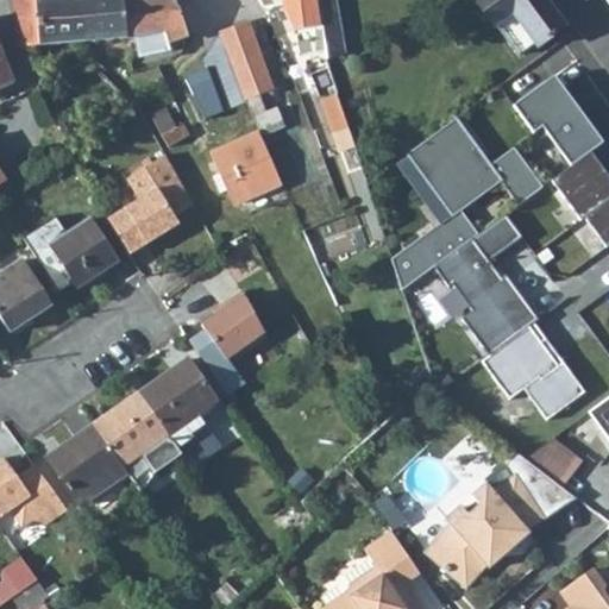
[(12,0),(13,13),(19,42),(20,48),(87,42),(82,0),(12,0)]
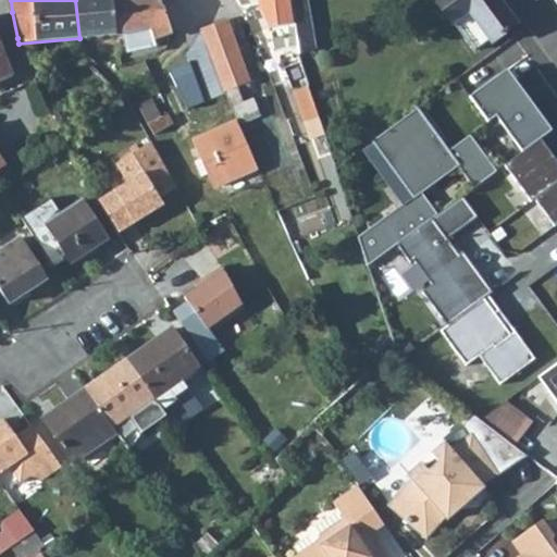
[(115,20),(113,0),(75,0),(79,38),(100,37),(102,53),(125,51),(126,53),(156,47),(155,40),(149,15),(115,20)]
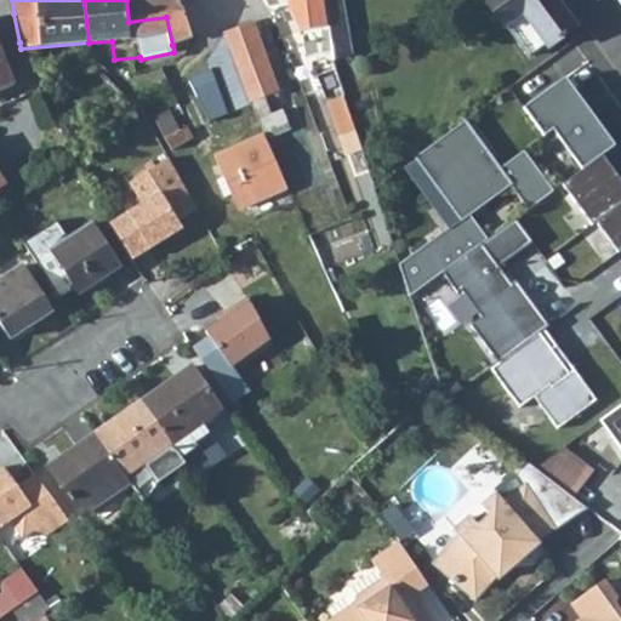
[(161,0),(126,0),(129,22),(166,17),(161,0)]
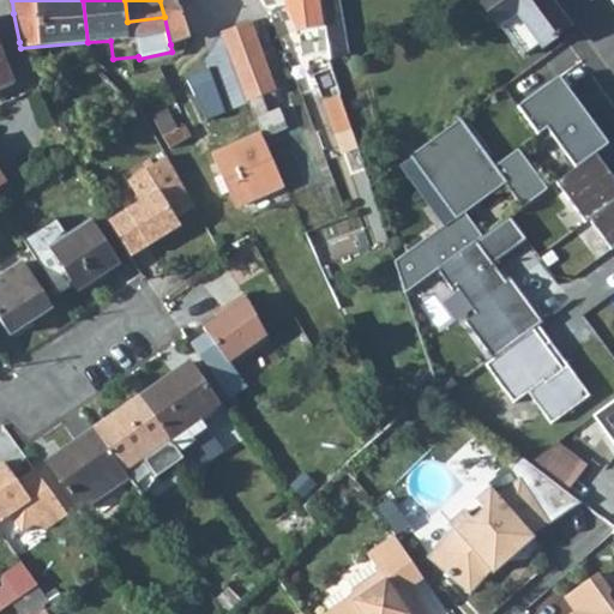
[(190,37),(176,0),(160,0),(164,17),(170,44),(190,37)]
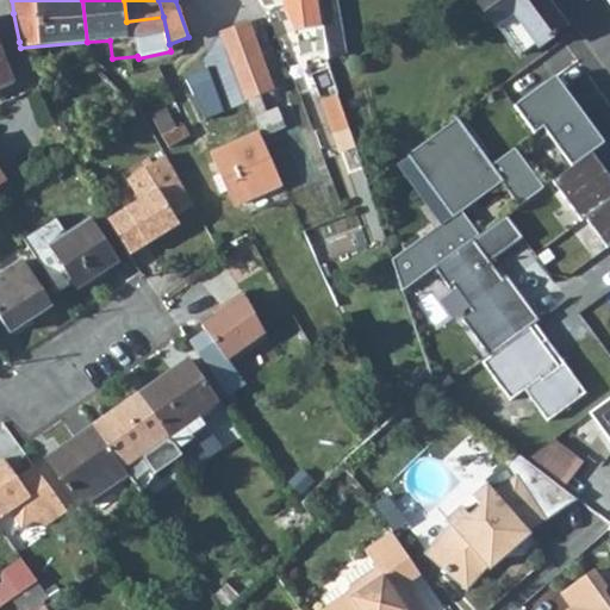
[(321,26),(316,0),(284,0),(286,13),(294,30),(321,26)]
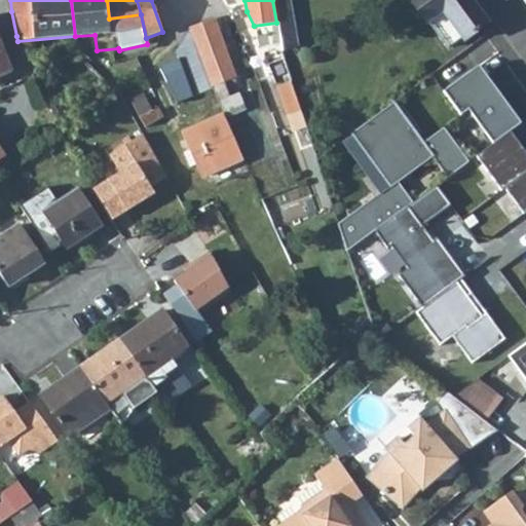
[(272,0),(282,52),(298,46),(289,0),(272,0)]
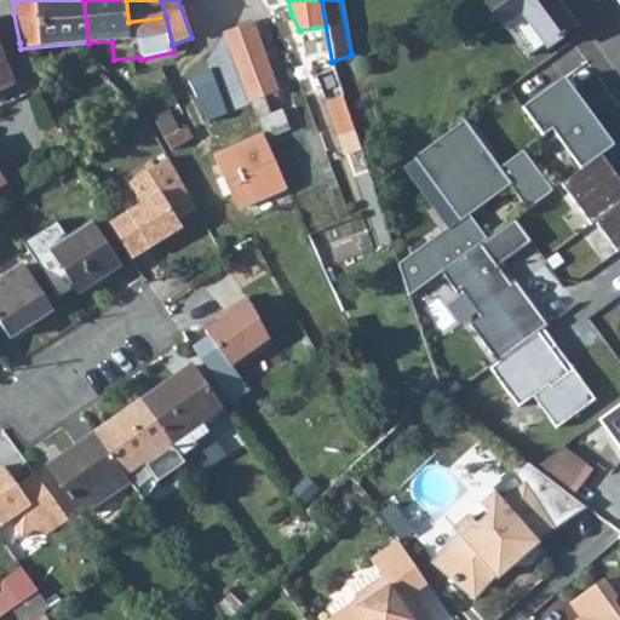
[(549,47),(575,27),(555,0),(483,0),(503,27),(506,24),(529,56),(545,44),(549,47)]
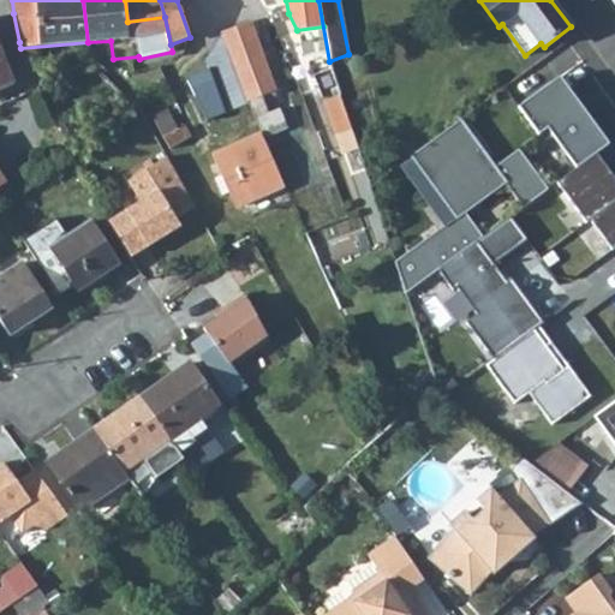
[(260,96),(274,91),(249,22),(222,31),(224,35),(230,51),(249,102),(264,137),(287,127),(280,107),(267,113),(260,96)]
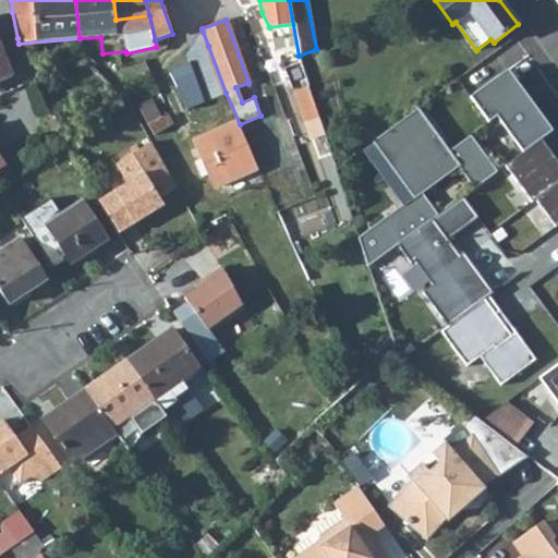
[(203,32),(185,53),(208,46),(203,32)]
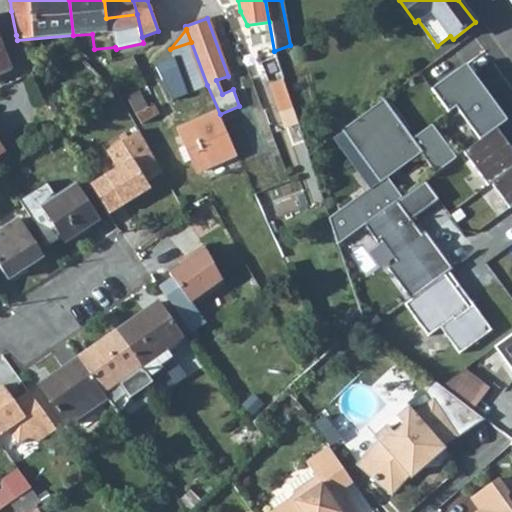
[(0,41),(0,74),(11,69),(0,41)]
